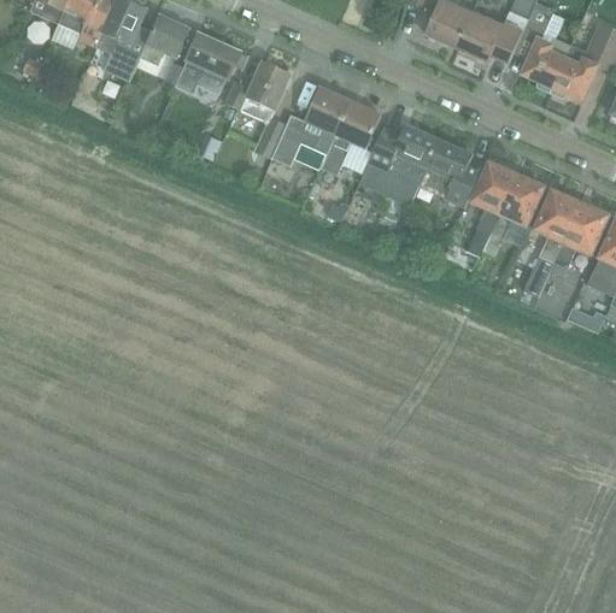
[(30,11),(59,23),(69,0),(34,0),(30,11)]
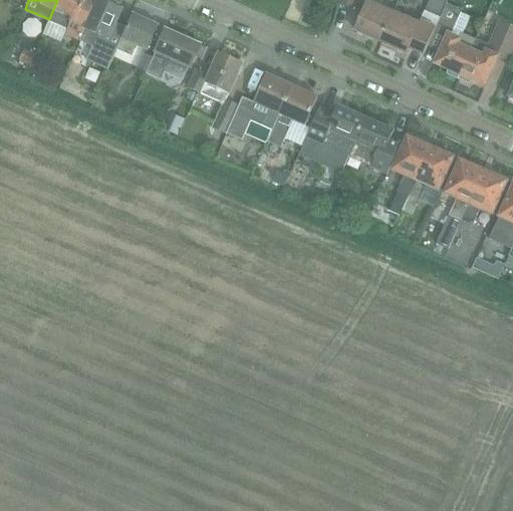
[(57,0),(49,19),(66,27),(64,32),(79,39),(95,2),(90,0),(57,0)]
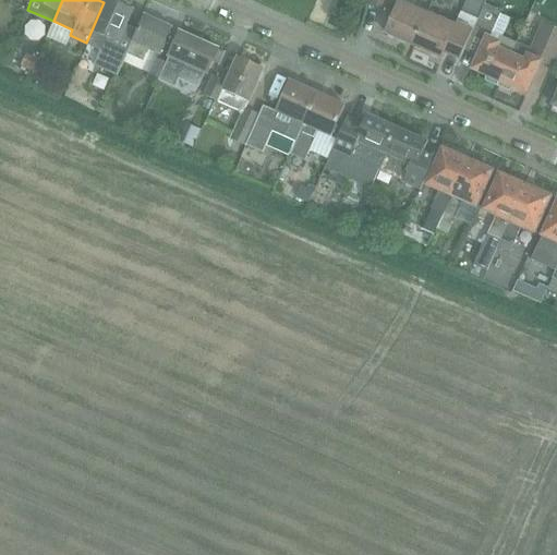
[(105,0),(104,2),(86,43),(100,49),(94,63),(117,73),(126,51),(126,50),(116,45),(123,28),(132,9),(111,0),(105,0)]
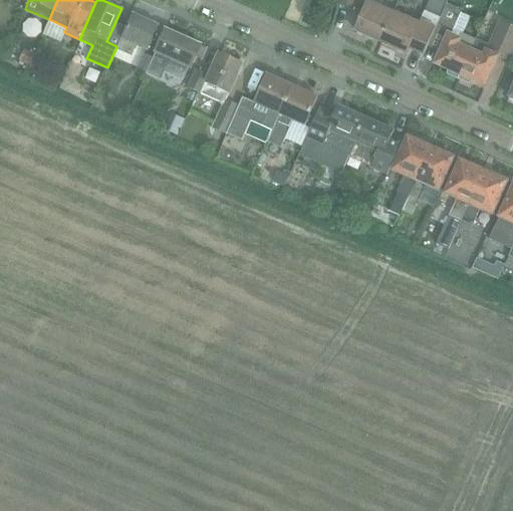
[(393,10),(369,0),(364,0),(361,8),(353,28),(379,39),(393,10)]
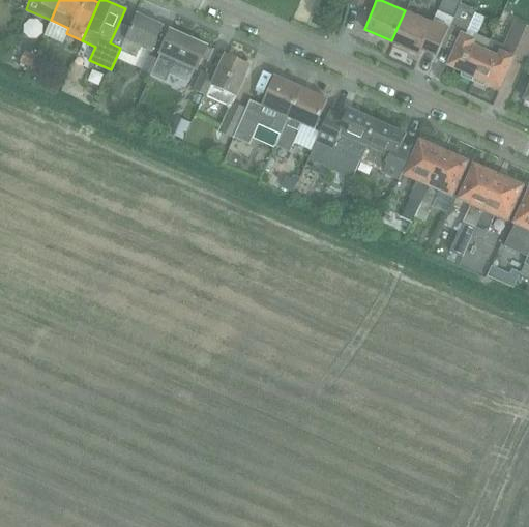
[(489,1),(483,18),(495,21),(500,5),(489,1)]
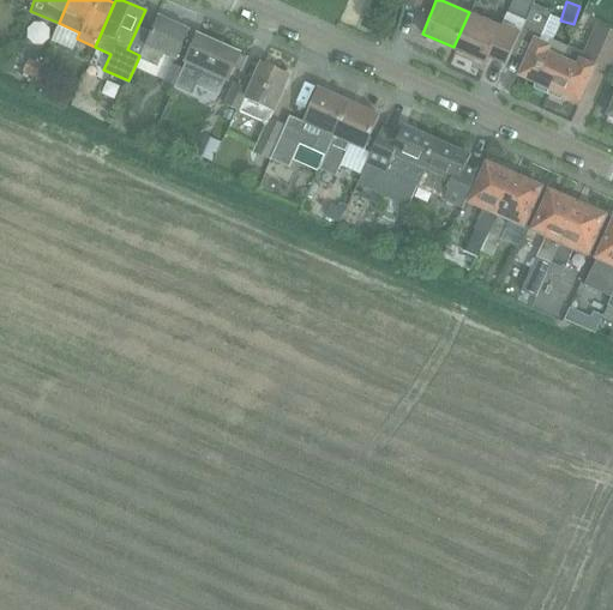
[(524,19),(517,35),(533,41),(518,73),(548,88),(568,44),(550,37),(547,44),(538,40),(551,12),(532,4),(526,19),(524,19)]
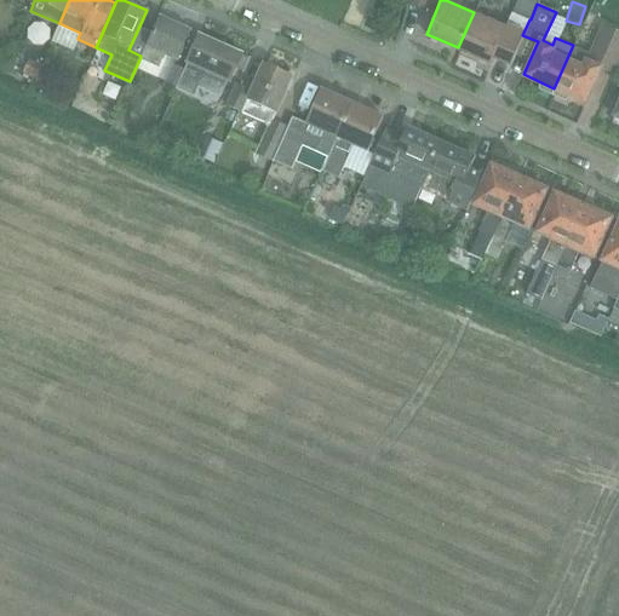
[(474,12),(458,47),(489,62),(492,56),(510,63),(522,35),(529,19),(511,11),(505,27),(474,12)]
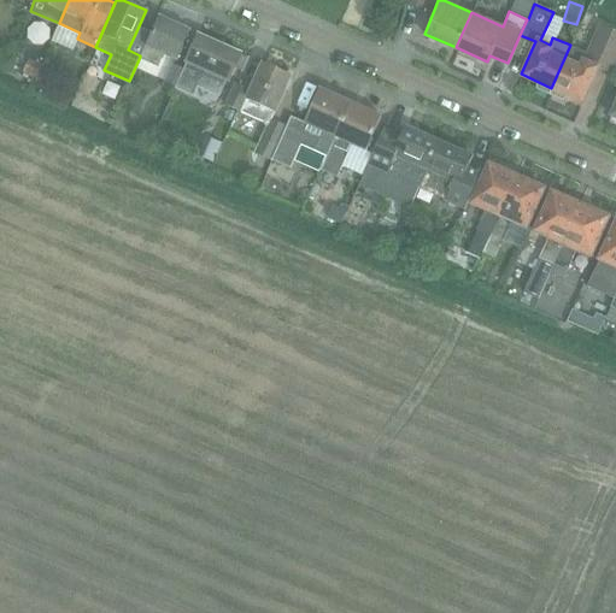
[(176,57),(179,52),(189,29),(158,16),(140,56),(140,57),(158,65),(164,52),(176,57)]
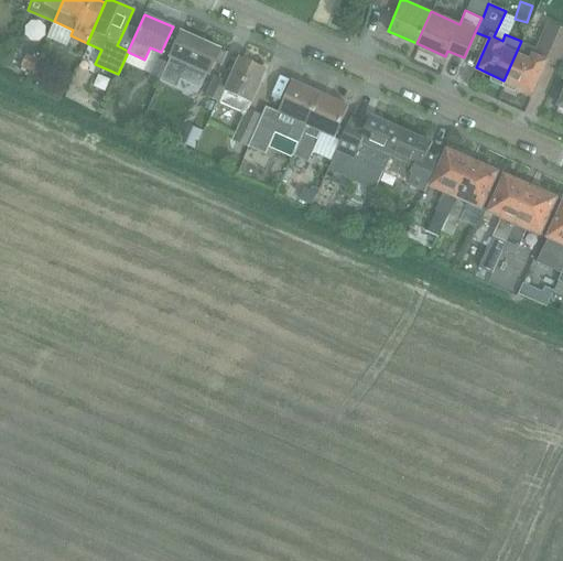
[(521,41),(504,81),(531,93),(544,61),(559,67),(562,55),(562,28),(547,21),(534,47),(521,41)]
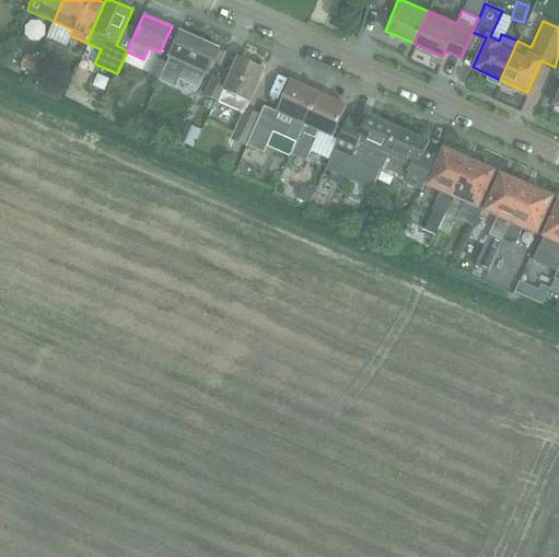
[(179,31),(171,50),(169,55),(170,56),(160,77),(170,81),(175,79),(183,61),(207,72),(212,60),(218,62),(223,50),(218,48),(218,47),(179,31)]
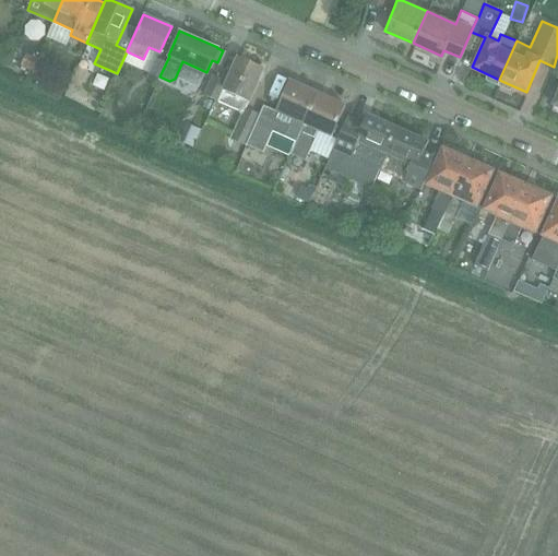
[(22,63),(33,69),(38,57),(27,51),(22,63)]
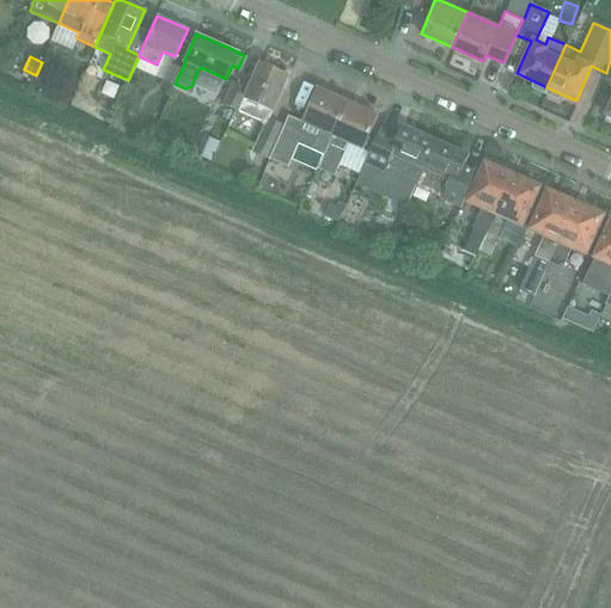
[(268,117),(277,96),(287,74),(260,61),(248,87),(238,109),(266,121),(252,149),(269,157),(283,123),(268,117)]
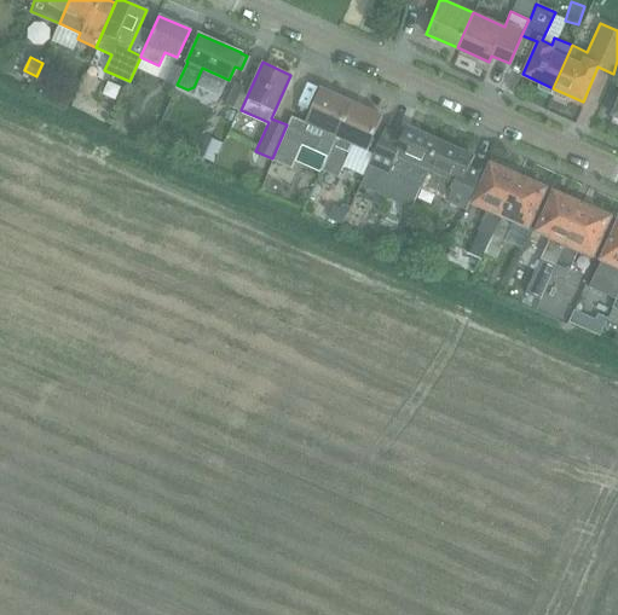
[(50,82),(55,69),(42,63),(36,76),(50,82)]
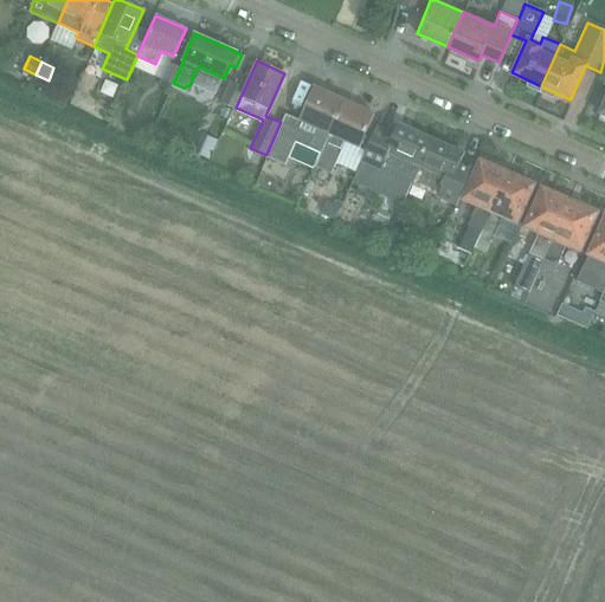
[(169,86),(179,66),(168,62),(160,83),(169,86)]
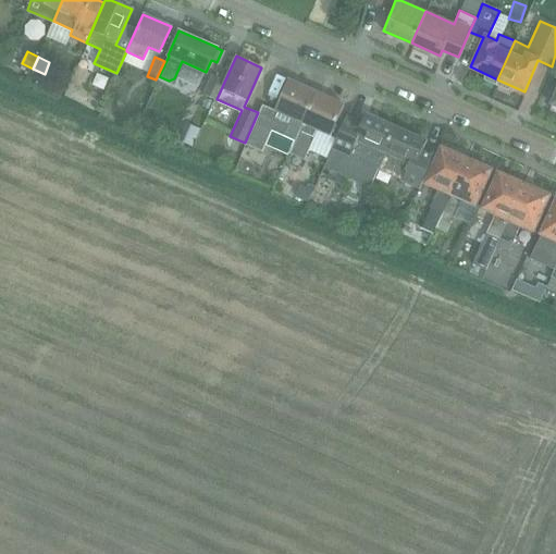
[(217,99),(225,79),(211,73),(202,93),(217,99)]
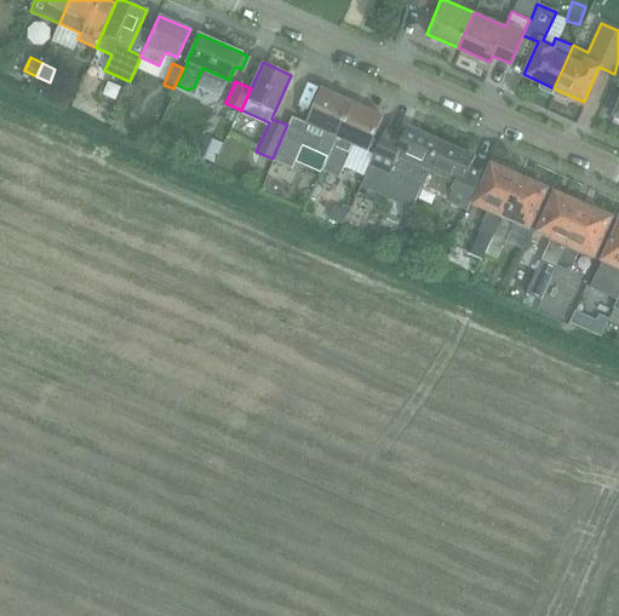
[(327,155),(351,102),(320,87),(305,121),(308,122),(303,132),(287,125),(273,159),(288,166),(299,143),(327,155)]
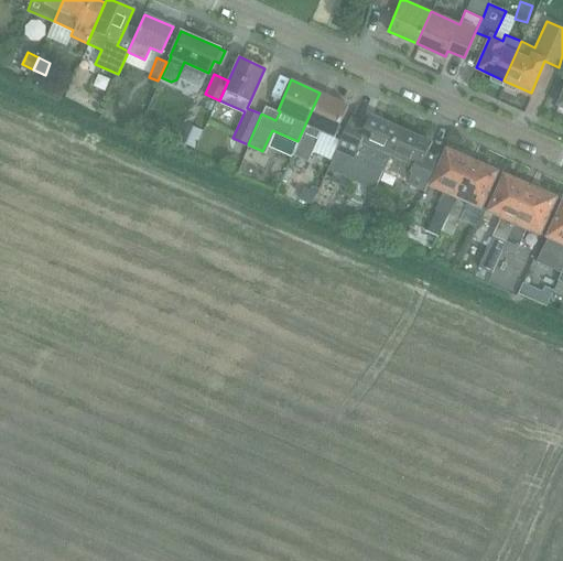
[(305,160),(311,147),(318,129),(334,136),(347,105),(320,93),(298,141),(292,153),(305,160)]
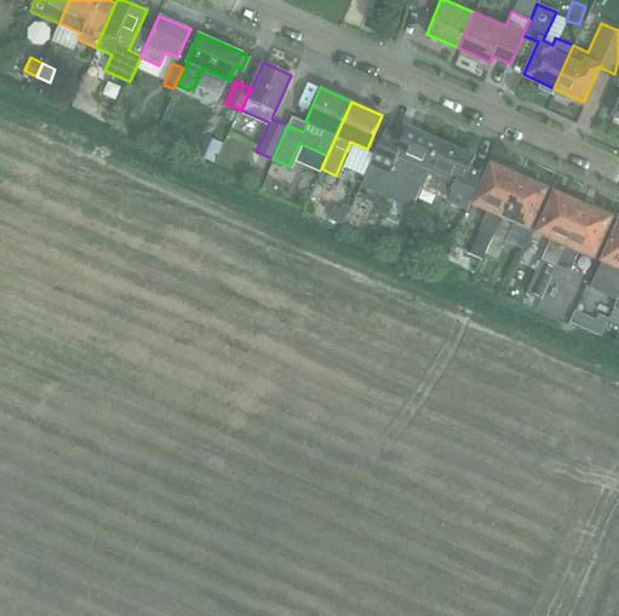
[(368,162),(389,172),(396,156),(403,160),(397,173),(418,183),(437,139),(407,126),(403,136),(384,127),(368,162)]
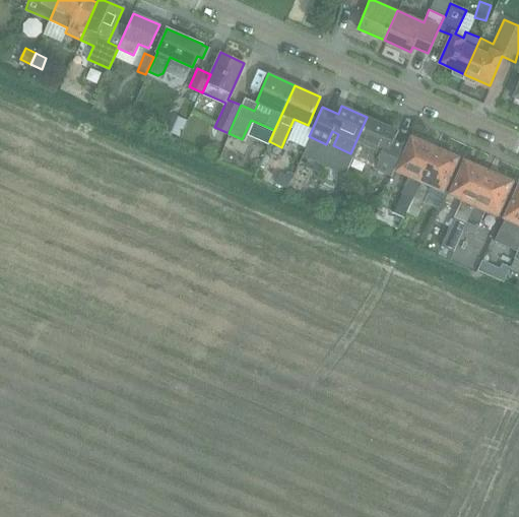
[(367,117),(350,153),(353,154),(352,157),(390,176),(401,150),(390,145),(397,130),(367,117)]
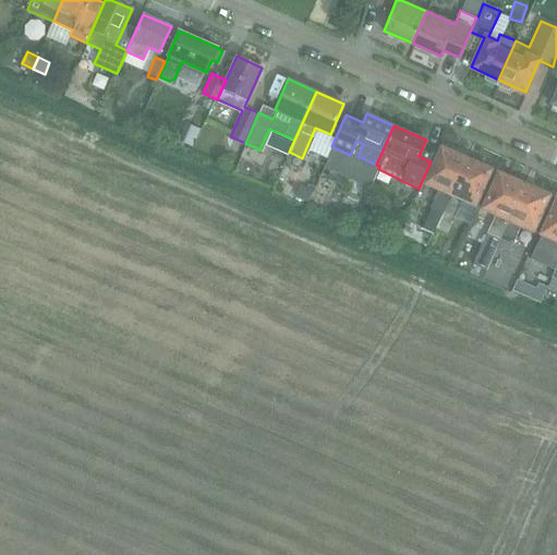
[(422,226),(434,231),(435,231),(436,228),(435,228),(467,158),(442,147),(426,181),(439,186),(431,205),(432,205),(422,226)]
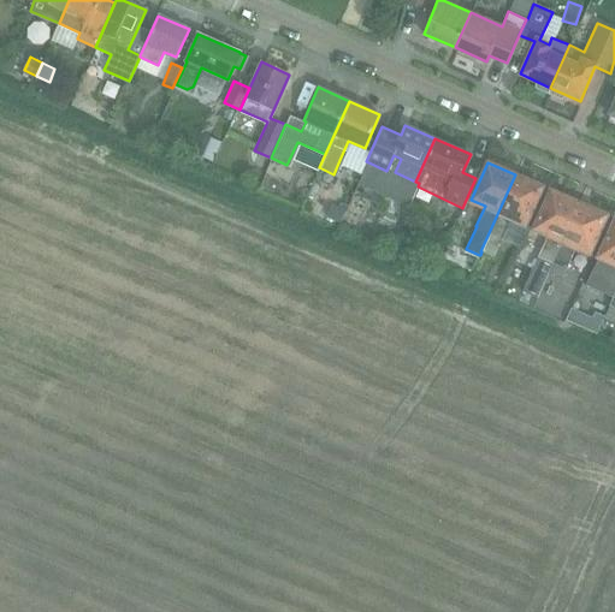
[(515,174),(480,251),(482,251),(494,257),(512,219),(525,225),(542,186),(515,174)]
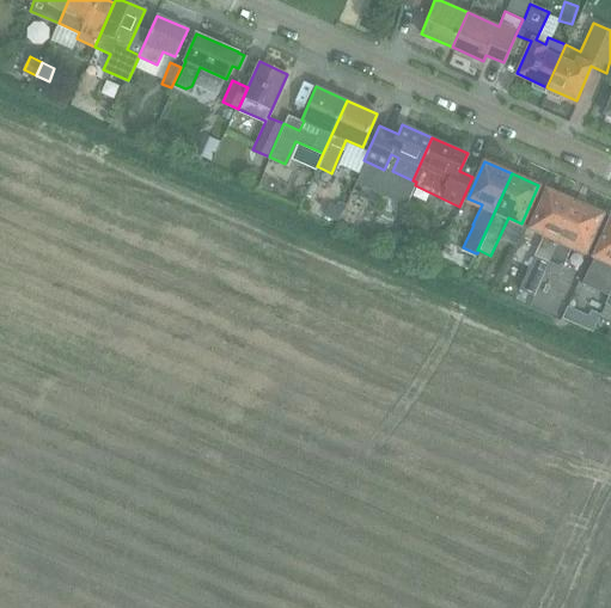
[(521,284),(533,290),(535,290),(545,269),(544,268),(574,202),(547,189),(530,227),(544,233),(521,284)]
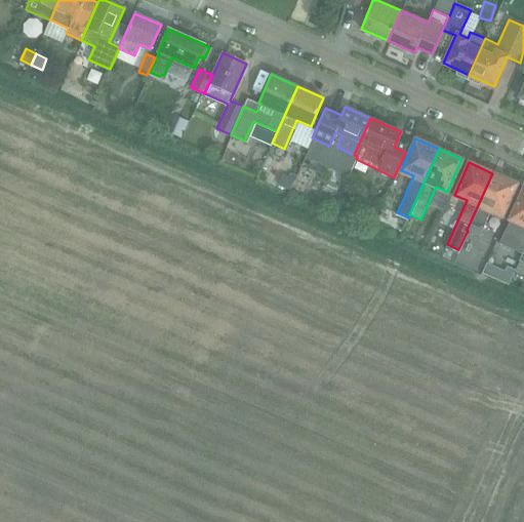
[(516,184),(492,173),(467,230),(468,231),(479,236),(490,210),(501,215),(516,184)]
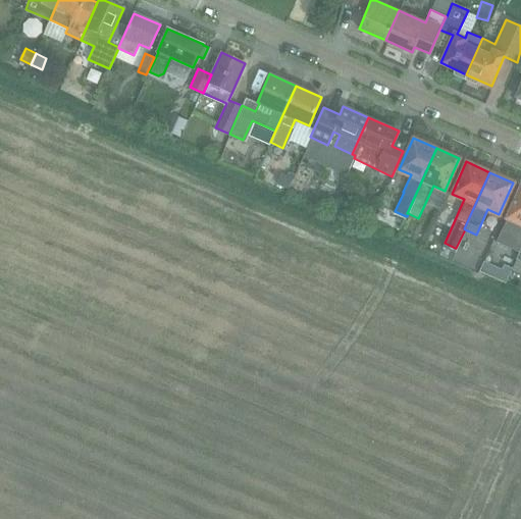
[(514,261),(516,257),(520,246),(520,186),(507,218),(518,223),(504,256),(514,261)]
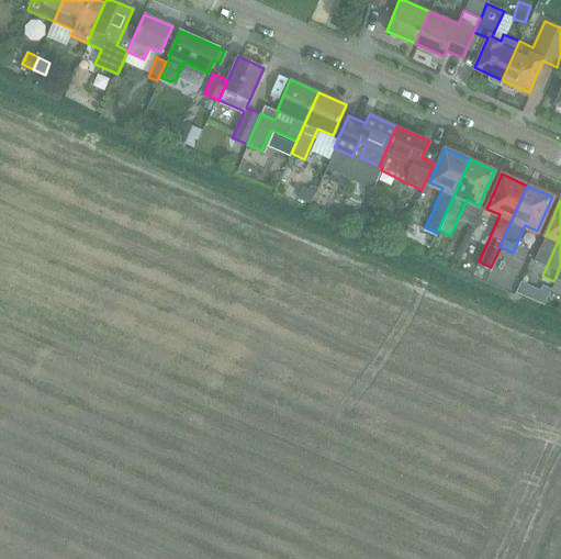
[(551,287),(550,289),(560,293),(560,279),(556,277),(553,281),(551,287)]
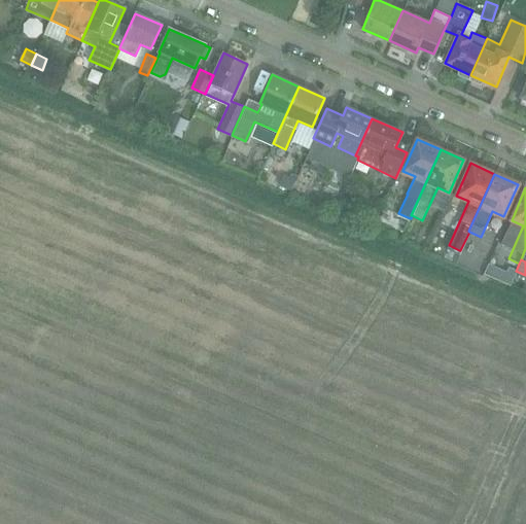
[(505,270),(501,280),(511,284),(516,271),(517,269),(507,265),(505,270)]
